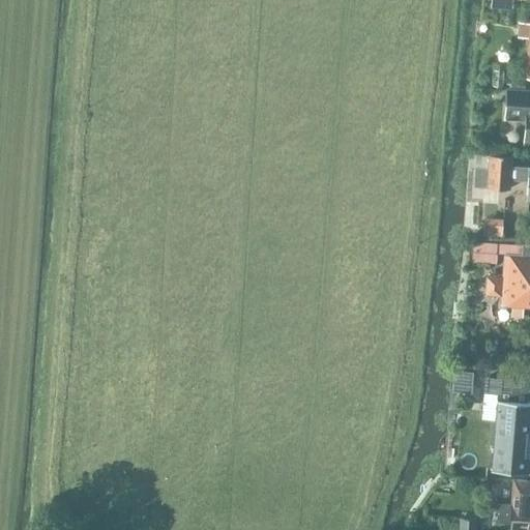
[(529,24),(520,24),(518,38),(529,39),(526,80),(529,79),(529,24)]
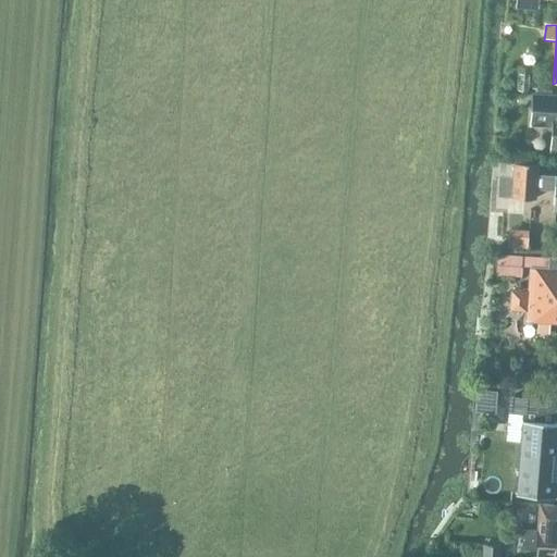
[(556,96),(534,95),(532,124),(555,126),(553,150),(556,149),(556,96)]
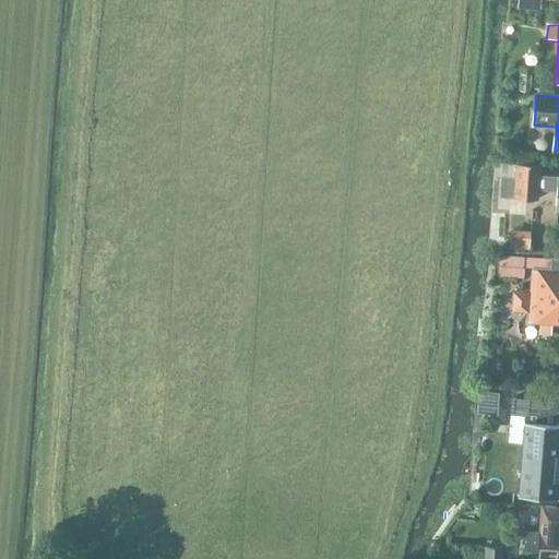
[(558,178),(538,177),(539,164),(516,163),(514,198),(537,199),(537,190),(558,192),(556,211),(558,210),(558,178)]
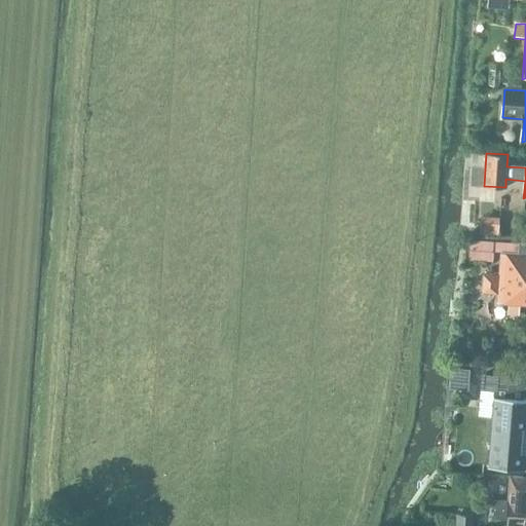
[(497,294),(497,301),(508,302),(506,312),(518,313),(519,303),(525,303),(525,255),(500,254),(499,274),(497,294)]
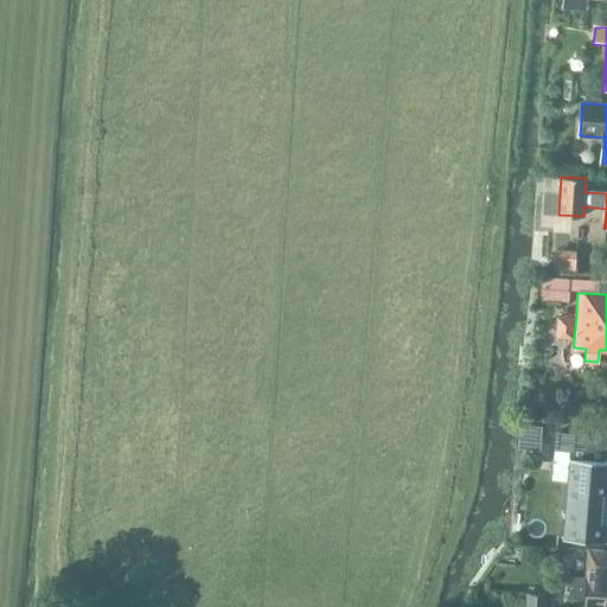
[(606,434),(560,430),(558,449),(569,451),(569,459),(563,538),(606,542),(606,538),(606,461),(604,461),(605,453),(606,453),(606,434)]
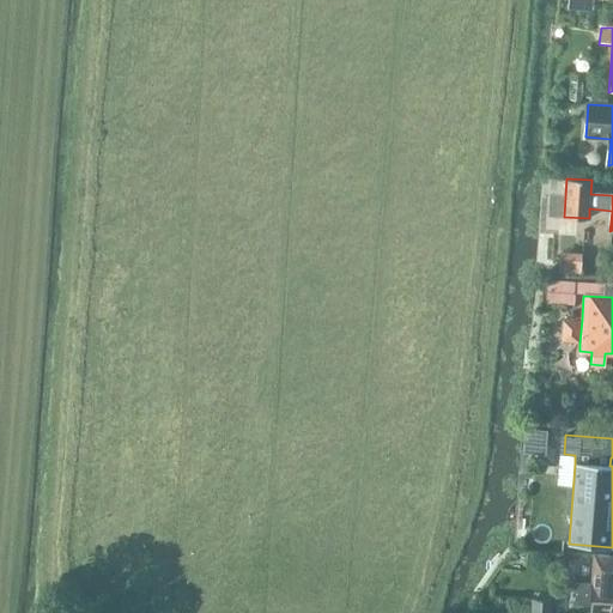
[(576,582),(575,604),(592,604),(592,612),(593,612),(612,612),(612,557),(595,557),(593,583),(576,582)]
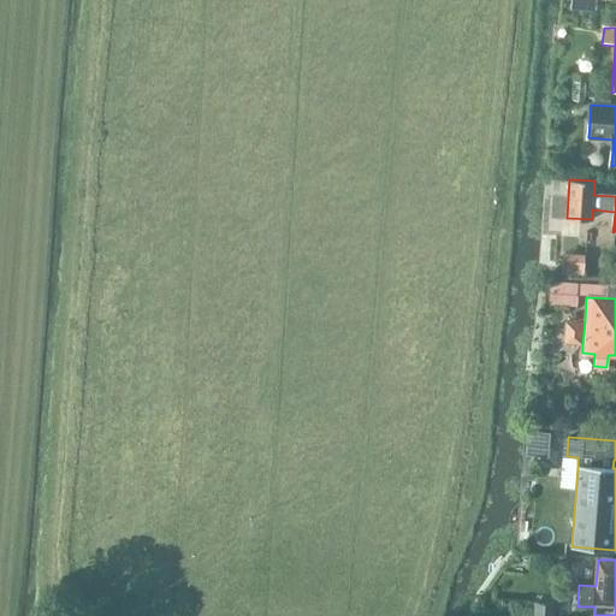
[(552,615),(554,605),(537,604),(534,615),(552,615)]
